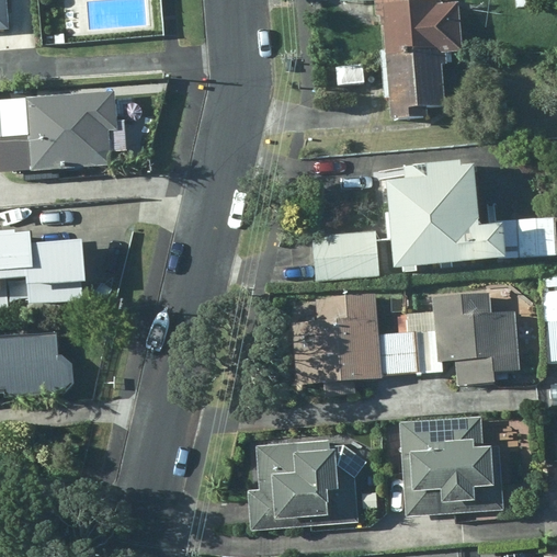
[(377,1),(382,50),(435,46),(435,50),(457,48),(453,0),(434,1),(434,0),(388,0),(377,1)]
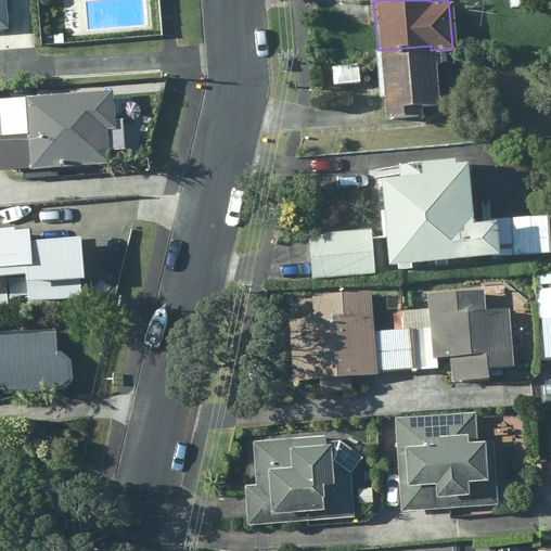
[(435,101),(431,50),(431,46),(377,50),(384,114),(419,112),(418,103),(435,101)]
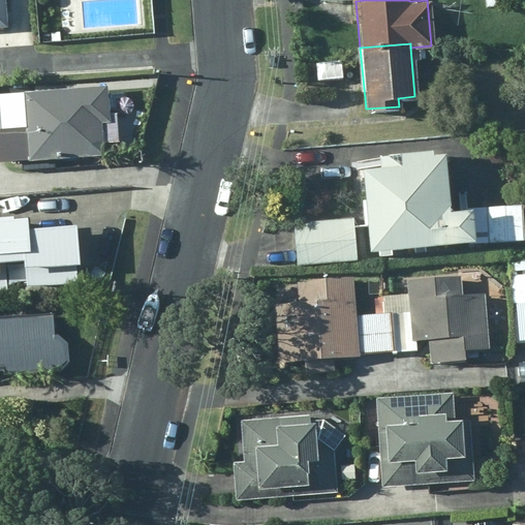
[(315,61),(317,78),(342,74),(340,59),(315,61)]
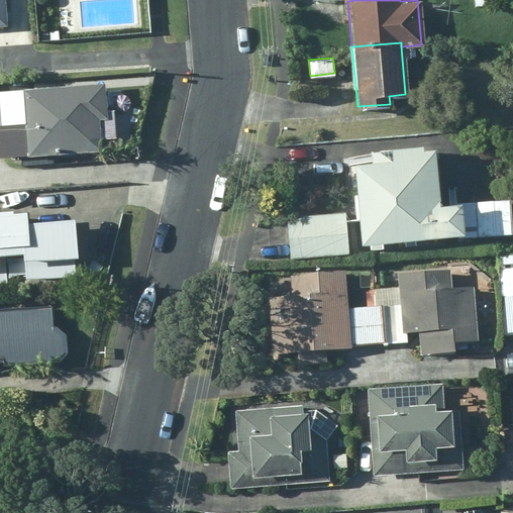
[(105,82),(23,89),(25,105),(29,165),(48,163),(48,155),(103,150),(102,137),(115,136),(113,108),(107,109),(105,82)]
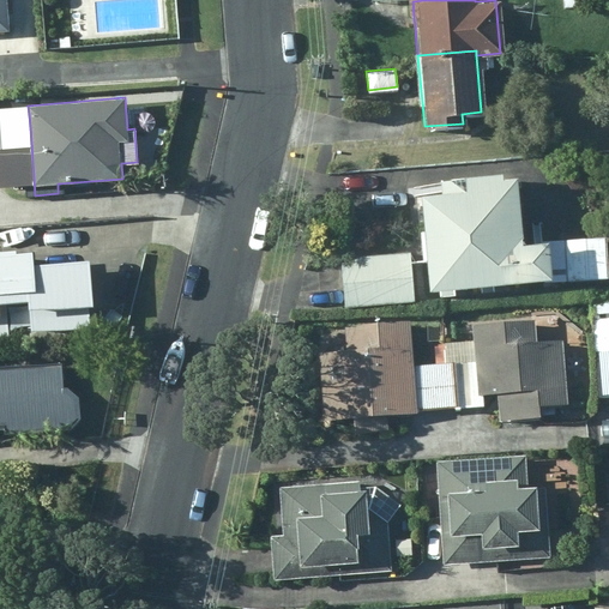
[(470,193),(424,197),(435,293),(556,282),(554,242),(529,245),(523,179),(505,180),(505,175),(469,179),(470,193)]
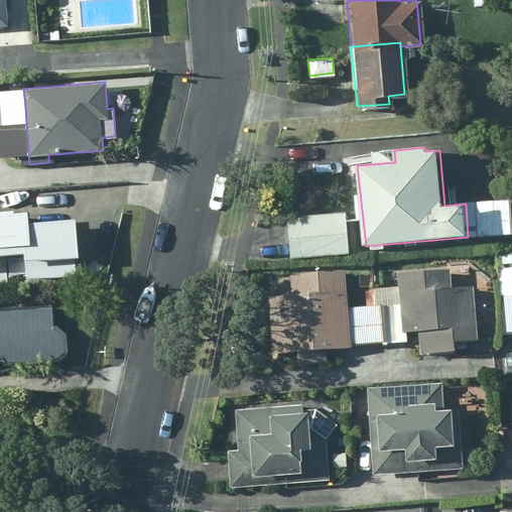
[(23,210),(0,212),(0,282),(69,277),(65,219),(24,222),(23,210)]
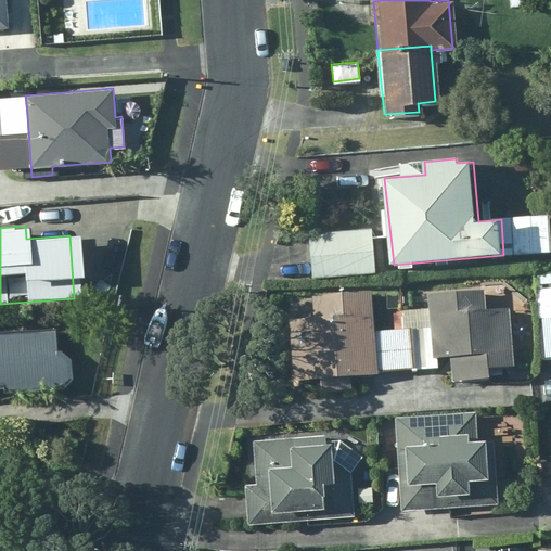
[(372,228),(309,231),(311,276),(374,272),(372,228)]
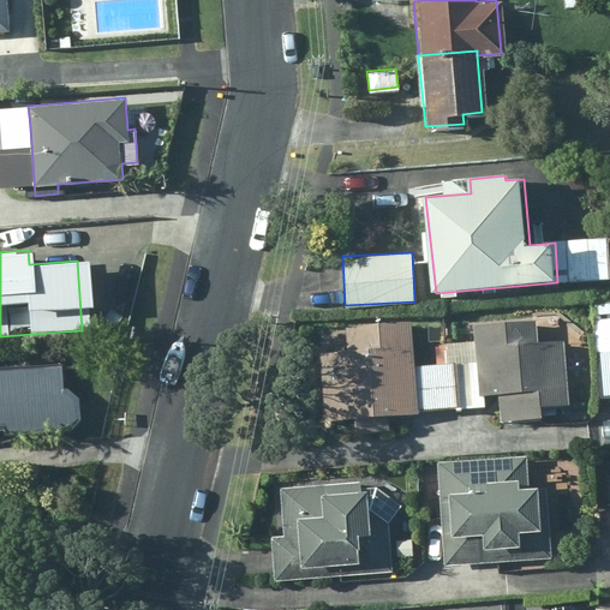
[(417,412),(410,320),(345,324),(346,350),(318,352),(324,420),(334,419),(335,432),(387,429),(386,414),(417,412)]
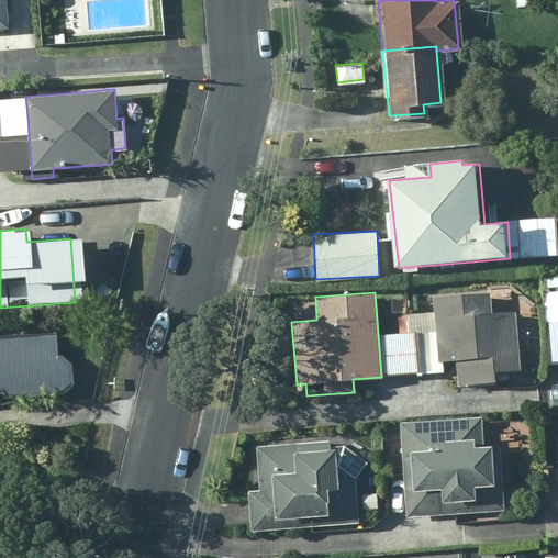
[(488,292),(432,296),(438,360),(456,358),(458,383),(497,379),(495,371),(520,369),(513,311),(490,313),(488,292)]
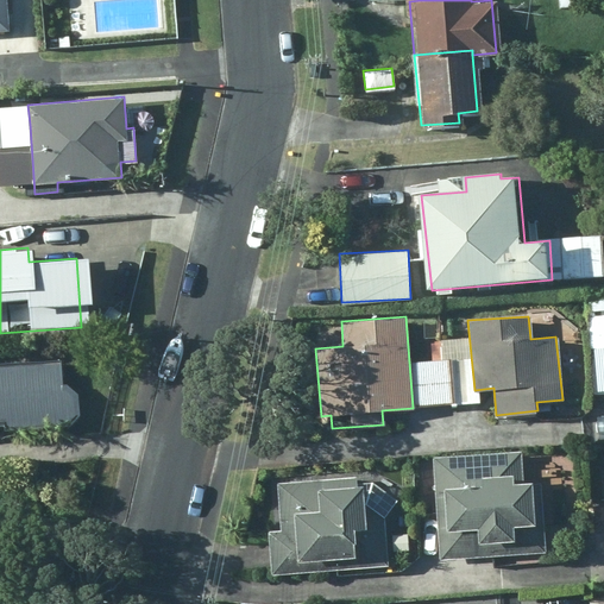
[(62,389),(60,359),(0,363),(0,425),(6,425),(6,429),(67,426),(77,414),(77,395),(67,384),(62,389)]
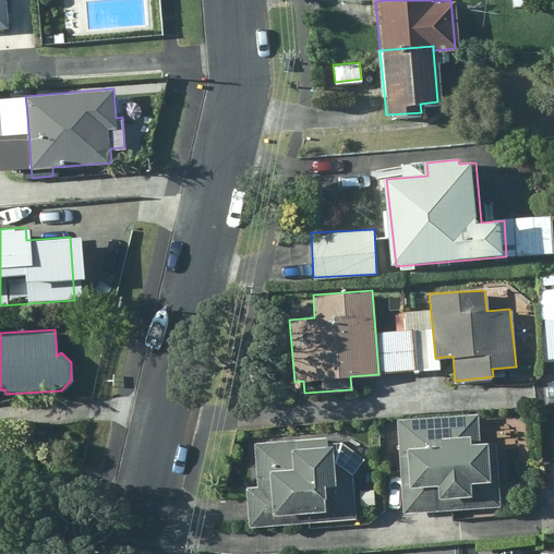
[(478,412),(395,418),(401,512),(500,505),(495,442),(473,444),(472,438),(480,437),(478,412)]
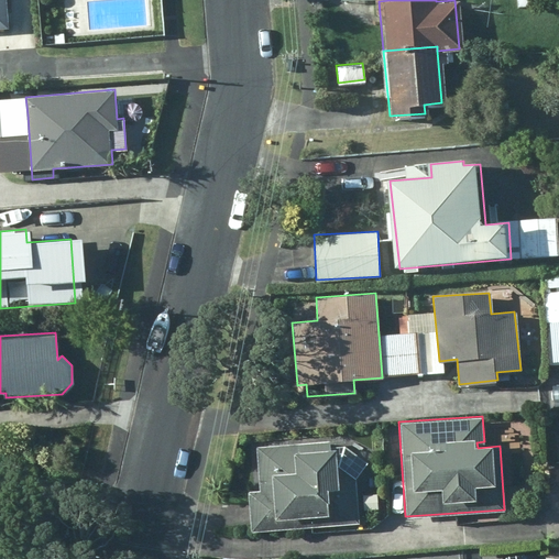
[(250,529),(358,521),(353,479),(339,468),(338,450),(329,451),(328,440),(254,446),(258,490),(247,491),(250,529)]
